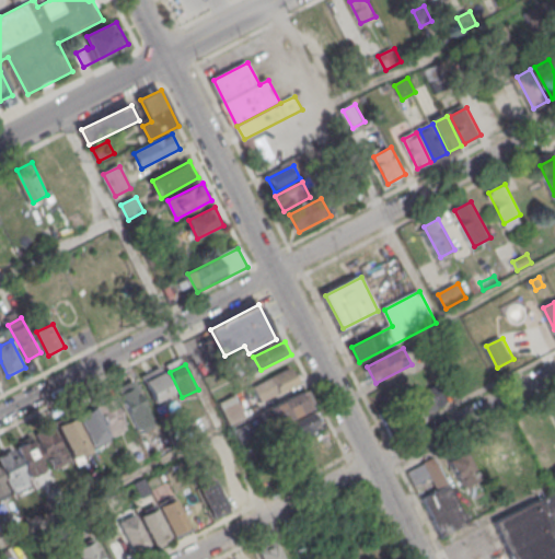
[(302,384),(293,368),(256,387),(264,403),(302,384)]
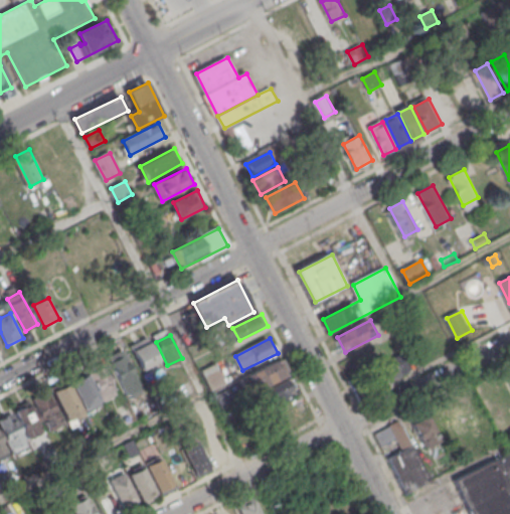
[(145,369),(133,348),(150,339),(161,361),(145,369)]
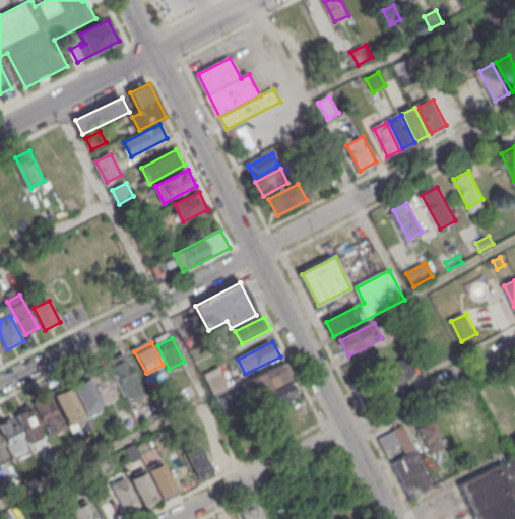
[(129,397),(112,361),(126,353),(144,390),(129,397)]
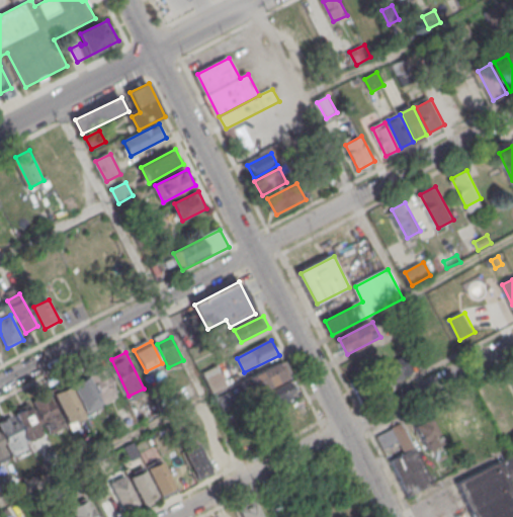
[(391,388),(381,370),(408,357),(417,374),(391,388)]
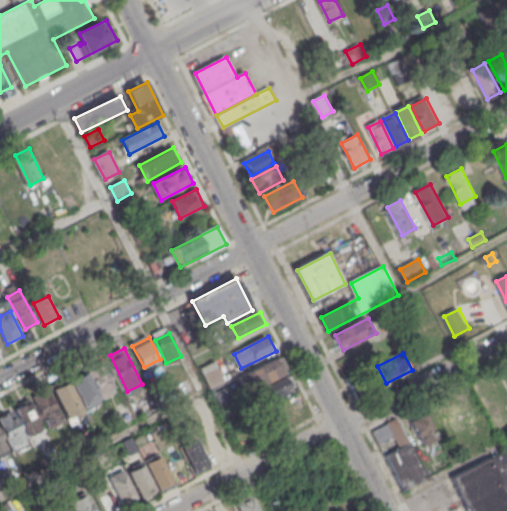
[(244,375),(252,391),(289,373),(281,357),(244,375)]
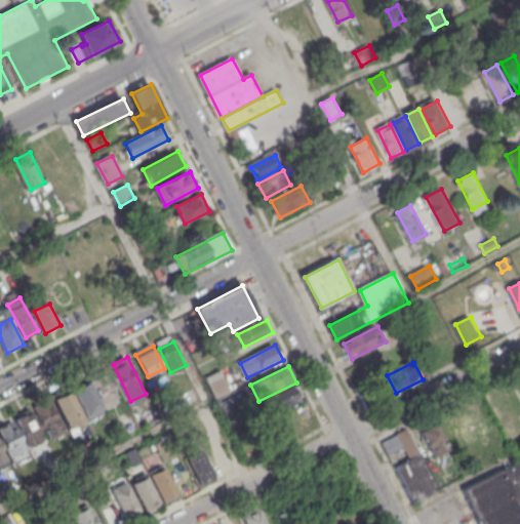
[(107,409),(92,380),(108,372),(122,401),(107,409)]
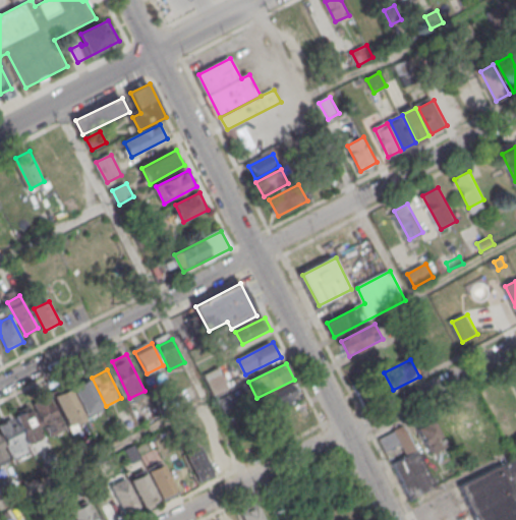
[(88,415),(74,387),(90,379),(104,407),(88,415)]
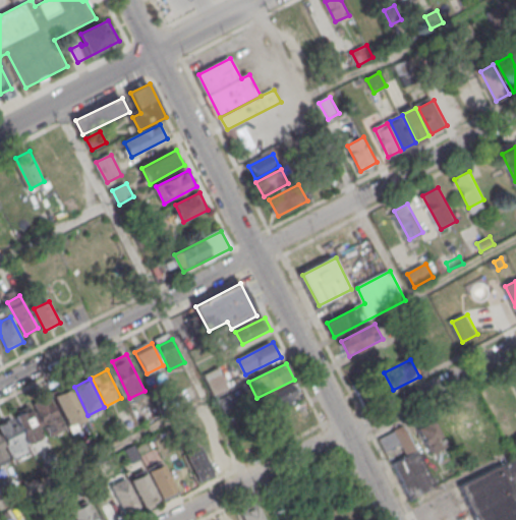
[(274,411),(267,396),(293,384),(300,398),(274,411)]
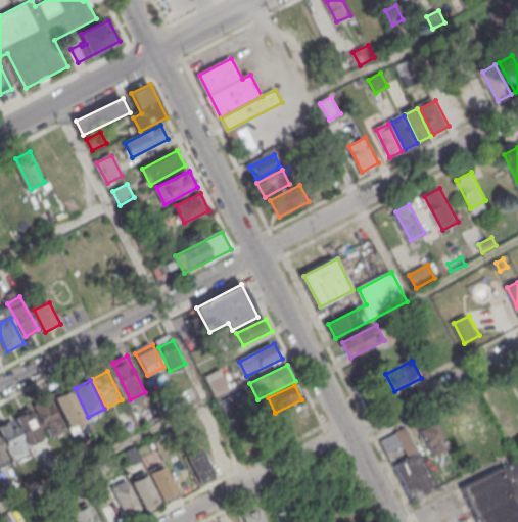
[(71,426),(56,398),(72,390),(86,418),(71,426)]
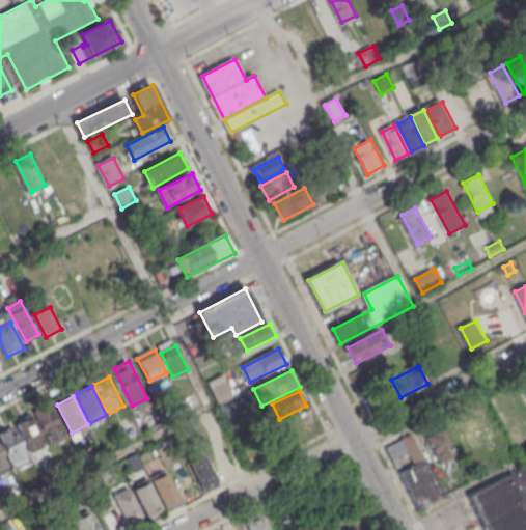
[(230,421),(222,406),(236,398),(244,414),(230,421)]
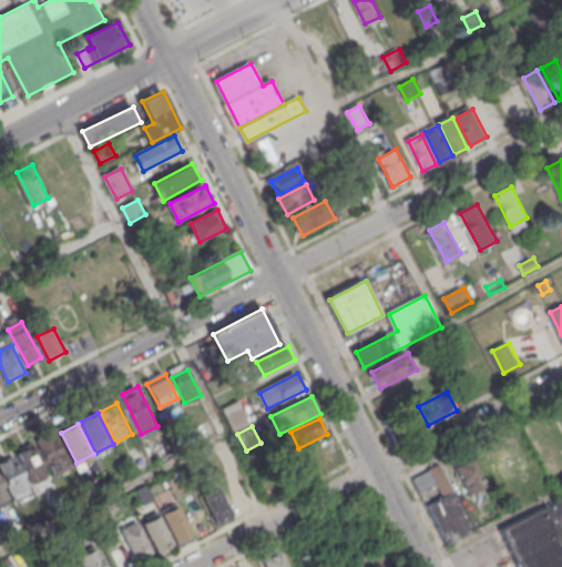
[(53,474),(39,444),(57,435),(71,465),(53,474)]
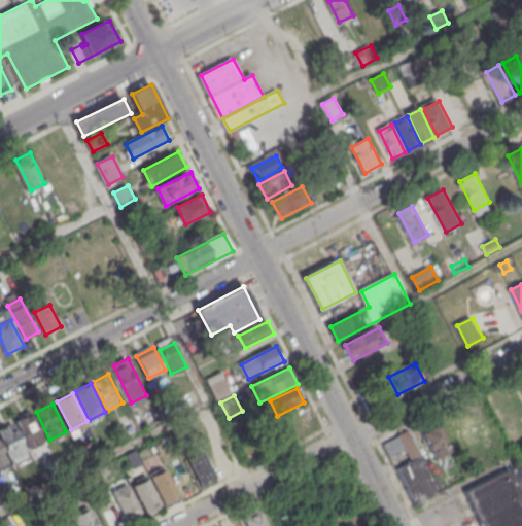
[(31,450),(18,422),(34,414),(47,442),(31,450)]
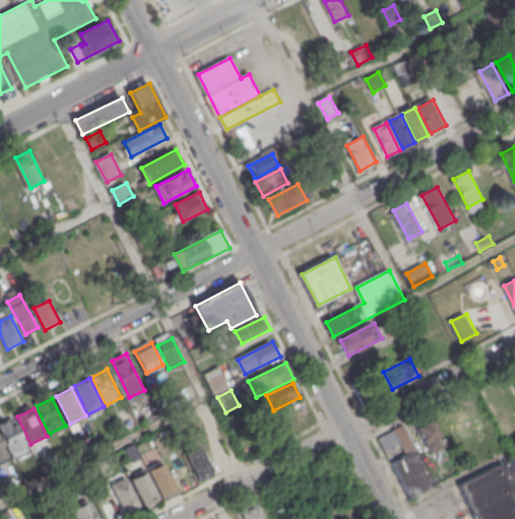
[(434,454),(417,423),(434,414),(450,446),(434,454)]
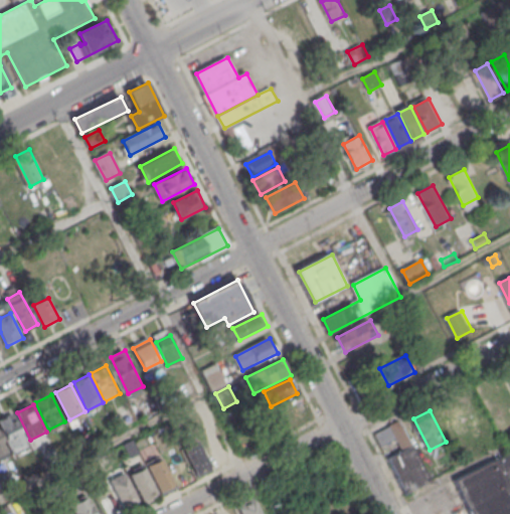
[(13,449),(0,422),(0,420),(15,413),(29,442),(13,449)]
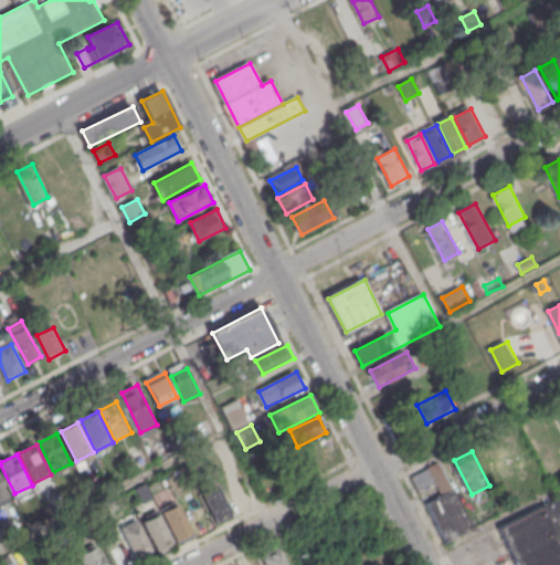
[(450,543),(429,503),(445,494),(431,468),(440,463),(475,530),(450,543)]
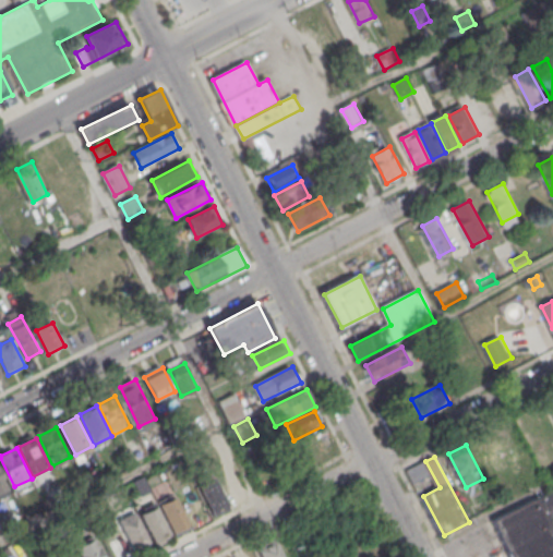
[(0,494),(0,465),(11,488),(0,494)]
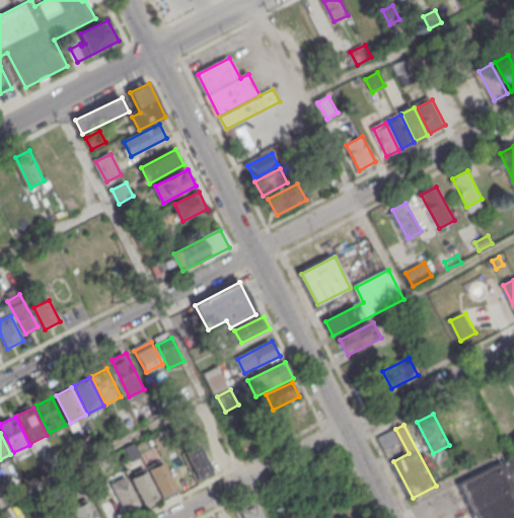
[(200,478),(186,451),(201,443),(215,471),(200,478)]
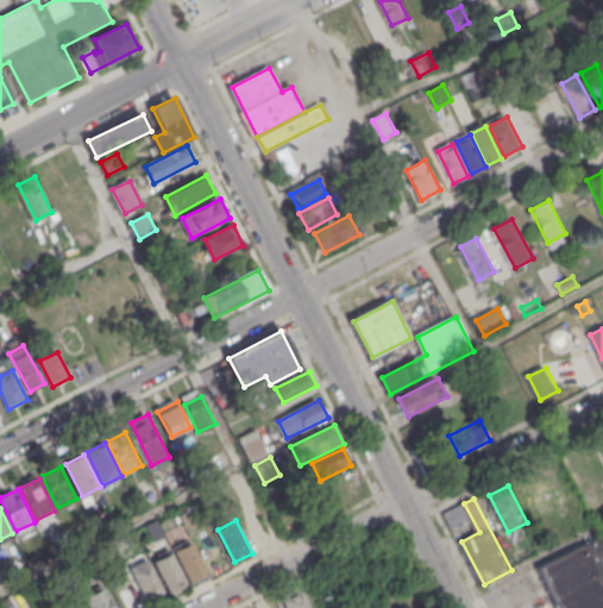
[(157,541),(149,526),(159,521),(168,536),(157,541)]
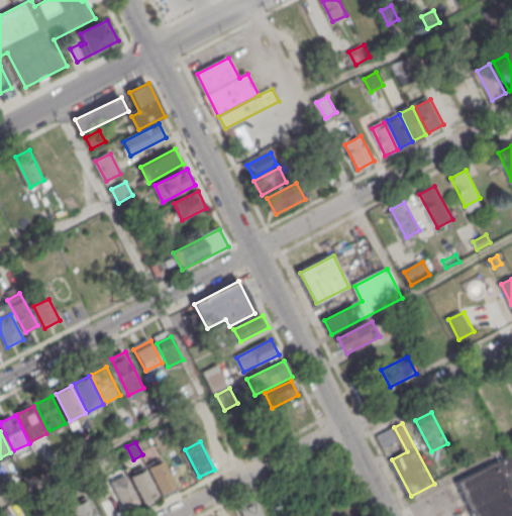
[(181,487),(196,480),(181,448),(167,455),(181,487)]
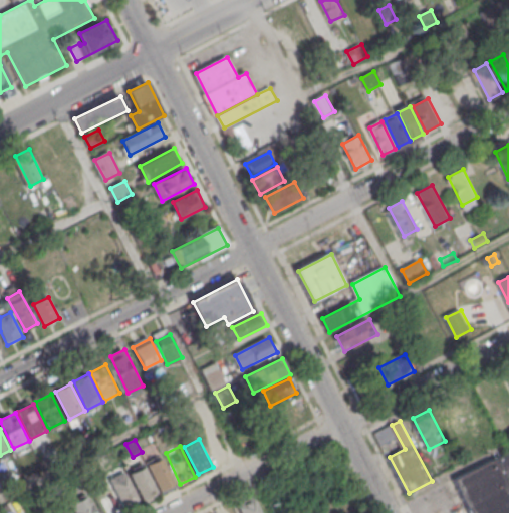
[(474,512),(457,479),(508,453),(508,512),(474,512)]
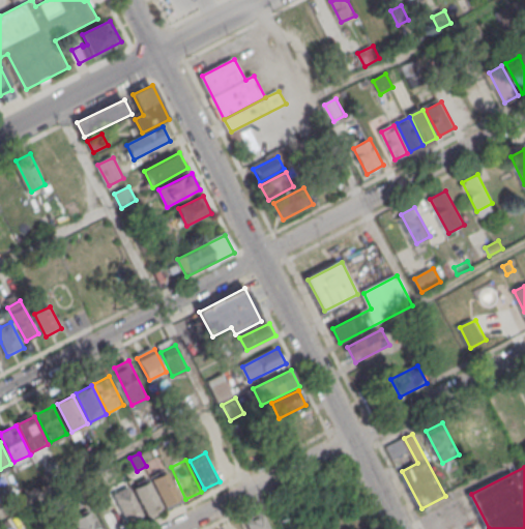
[(169,508),(154,479),(169,471),(183,500),(169,508)]
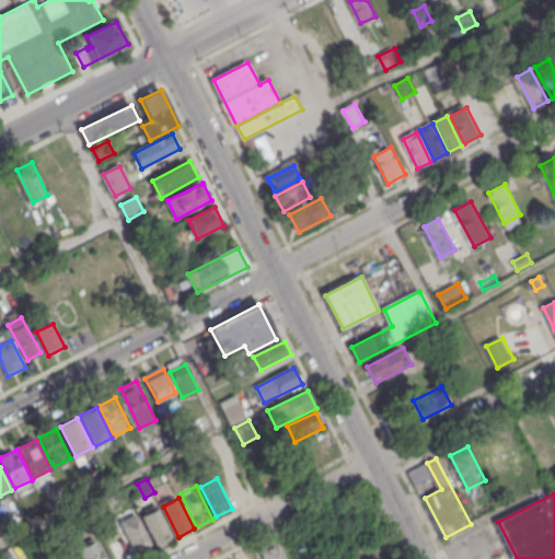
[(159,547),(143,516),(159,509),(175,539),(159,547)]
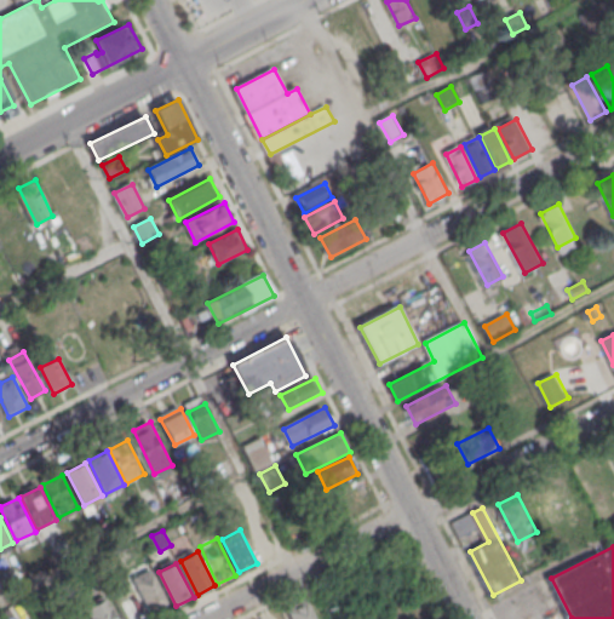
[(136,579),(153,571),(171,606),(154,615),(136,579)]
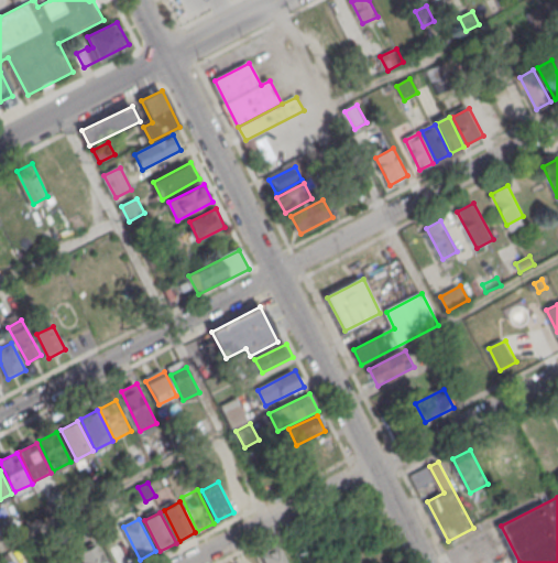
[(265,562),(261,553),(277,544),(286,562),(265,562)]
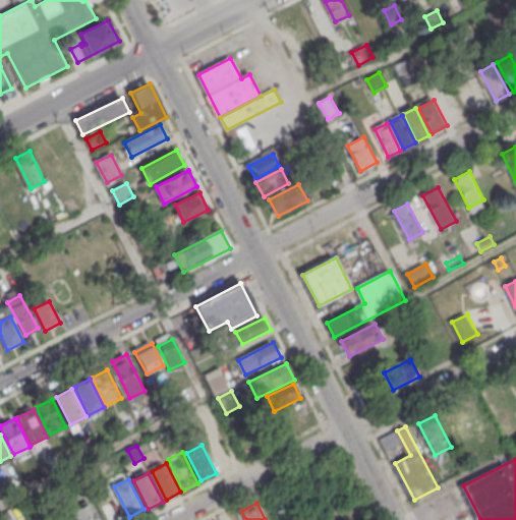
[(78,519),(74,512),(91,504),(99,519),(78,519)]
